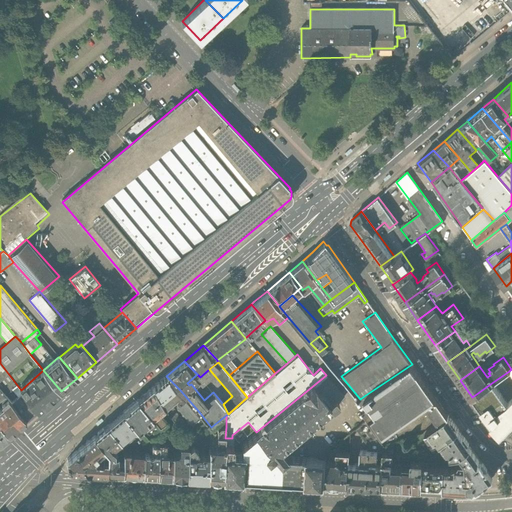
[(21,390),(0,363),(0,389),(9,401),(21,390)]
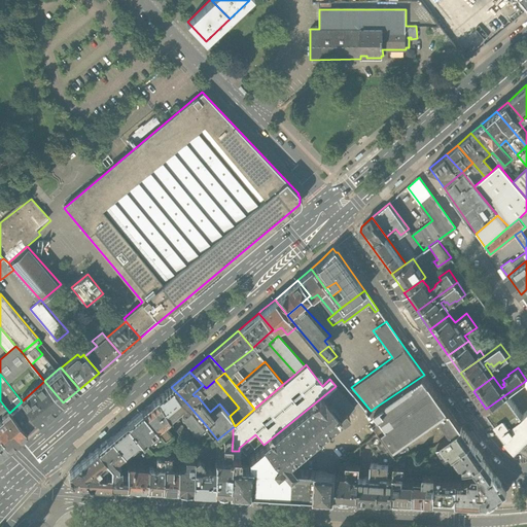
[(441,417),(452,434),(461,427),(424,375),(375,408),(388,426),(383,430),(395,449),(441,417)]
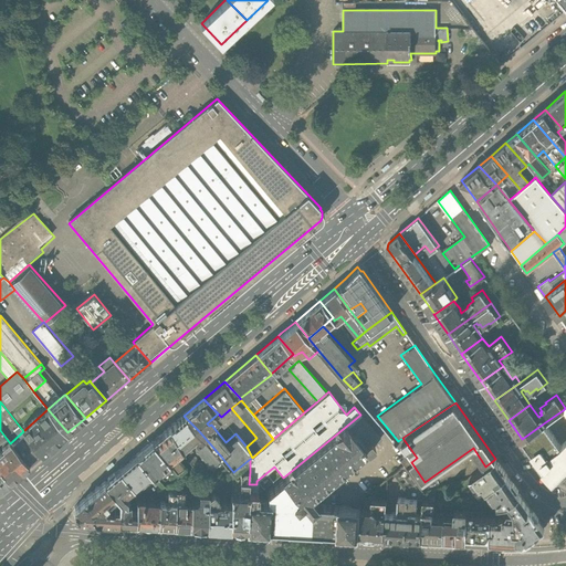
[(565,413),(565,440),(562,446),(545,422),(522,439),(542,469),(542,471),(551,479),(565,462),(565,407),(565,408),(563,410),(565,413)]
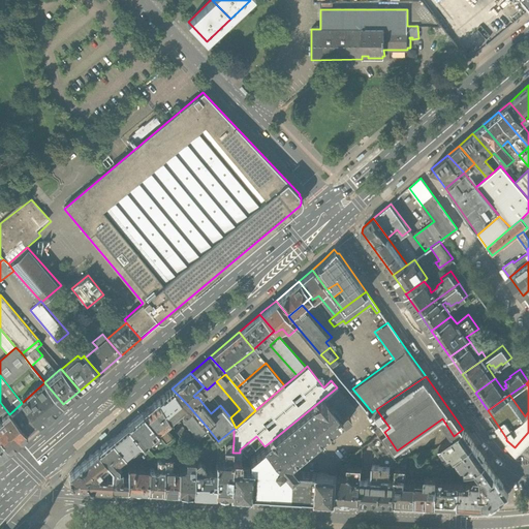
[(44,382),(22,403),(39,425),(63,404),(44,382)]
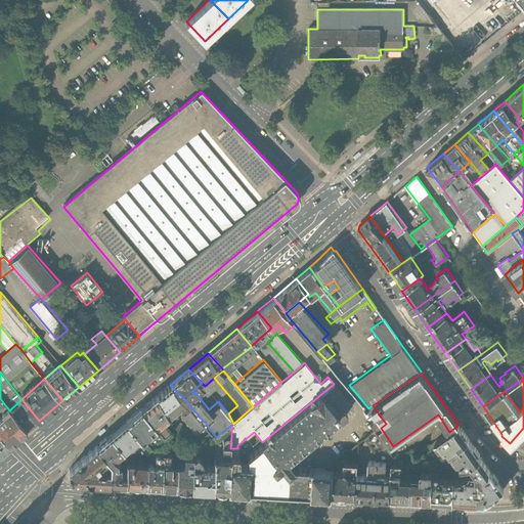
[(277,462),(271,467),(274,471),(280,467),(287,474),(293,468),(287,462),(353,405),(334,384),(262,442),(277,462)]
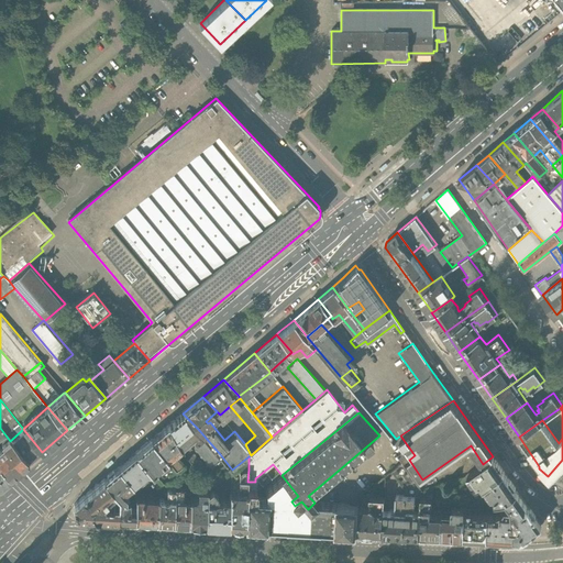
[(220,454),(198,429),(183,414),(168,426),(181,446),(191,438),(211,461),(220,454)]
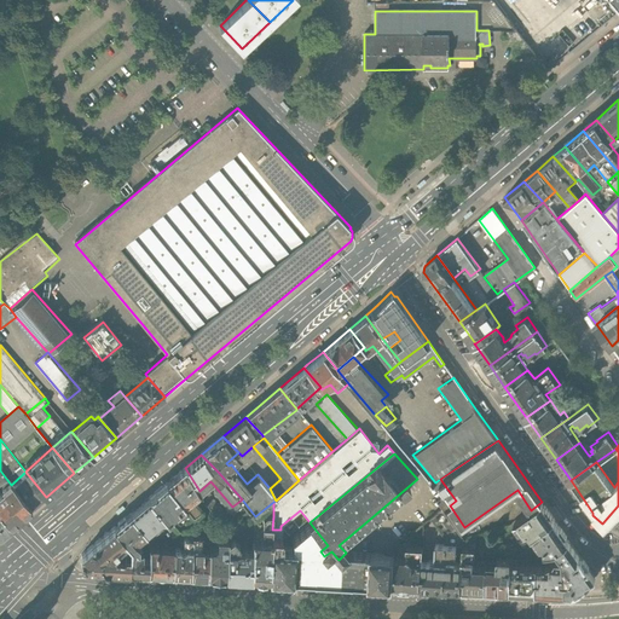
[(185,468),(167,484),(184,503),(200,491),(185,468)]
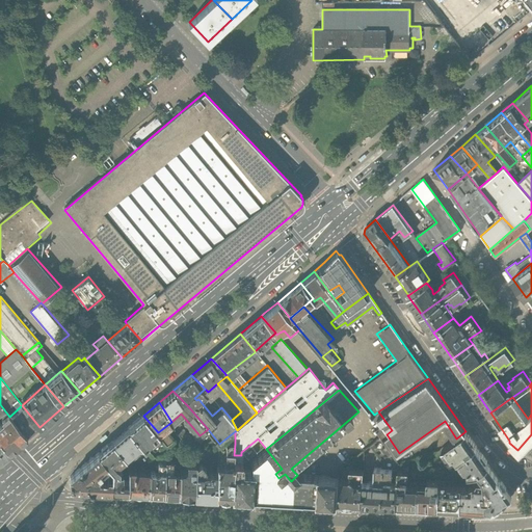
[(0,417),(4,422),(0,424),(0,440),(9,452),(27,437),(9,417),(0,404),(0,417)]
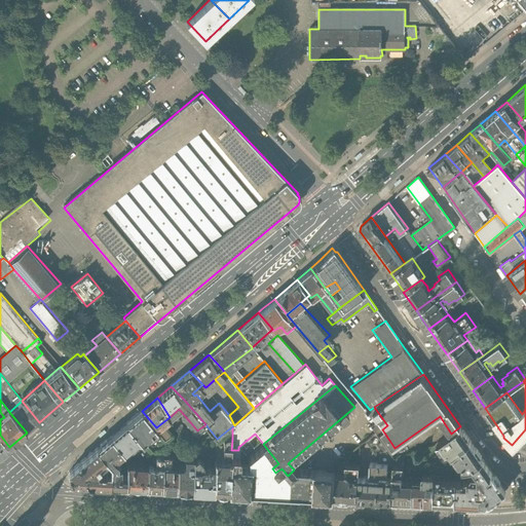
[(22,401),(9,412),(27,433),(39,422),(22,401)]
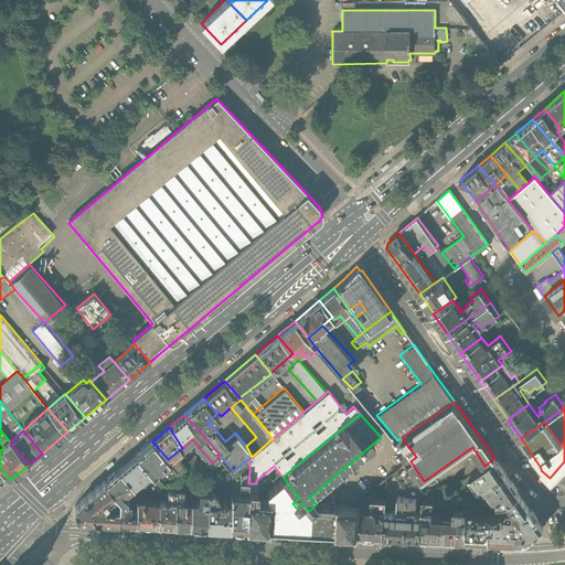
[(151,472),(168,459),(152,441),(136,455),(150,470),(151,472)]
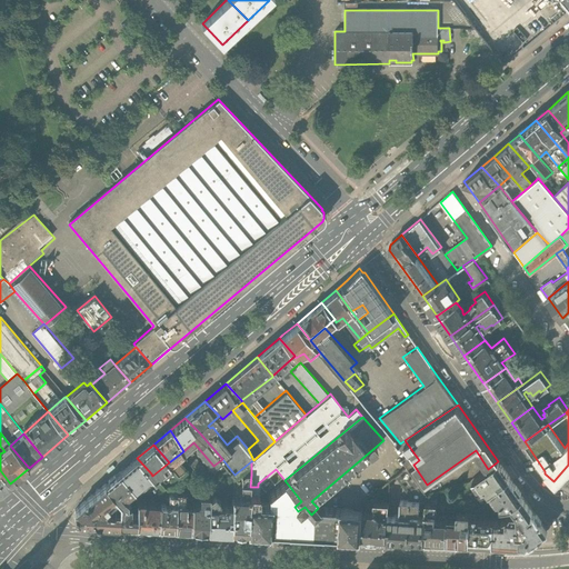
[(137,458),(120,472),(135,489),(140,482),(142,485),(148,480),(146,478),(151,473),(137,458)]
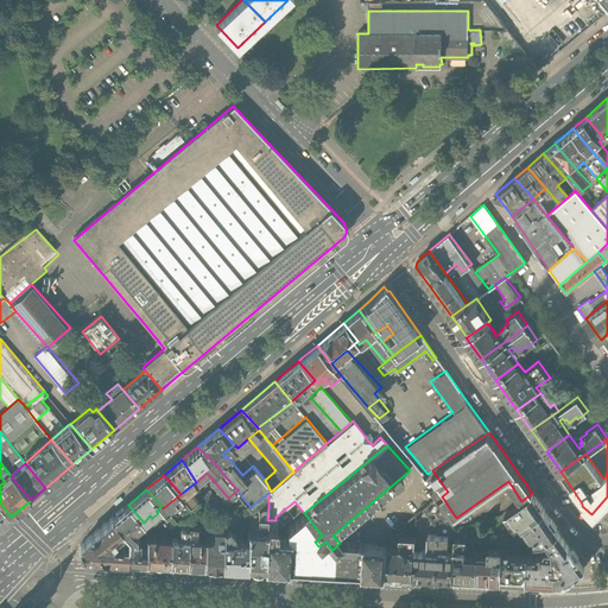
[(544,511),(532,493),(521,501),(505,513),(511,521),(514,520),(515,523),(519,520),(523,525),(544,511)]
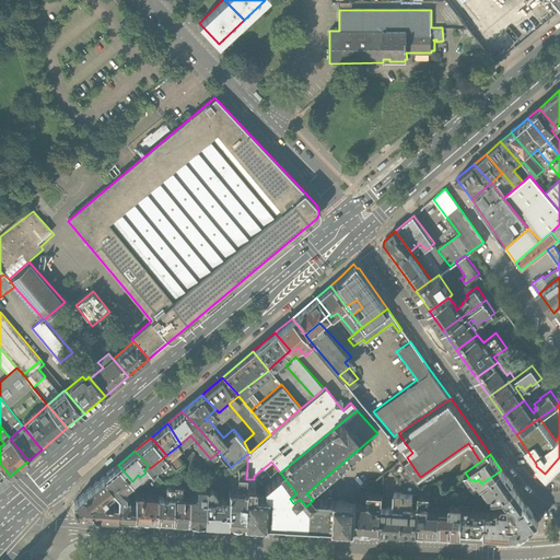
[(0,483),(1,483),(10,476),(0,463),(0,483)]
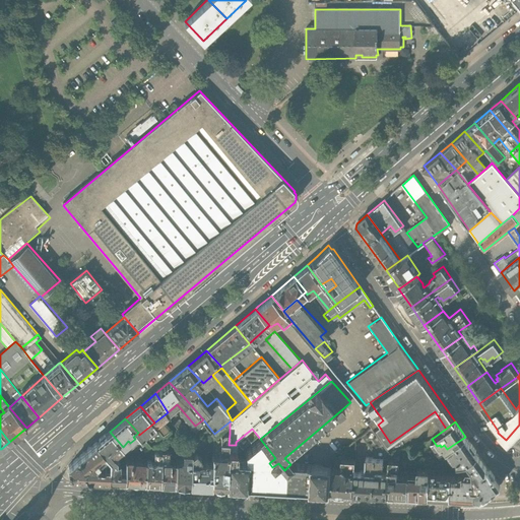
[(110,432),(95,443),(104,452),(110,459),(109,467),(109,480),(125,481),(125,470),(119,469),(120,462),(117,462),(117,458),(115,455),(123,447),(110,432)]
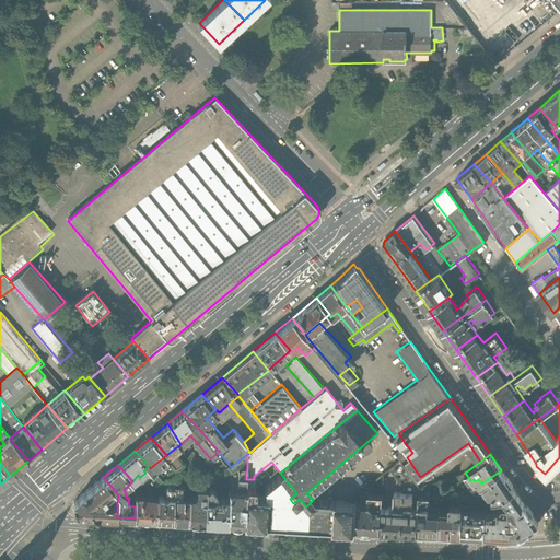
[(229,489),(229,497),(228,523),(244,523),(246,479),(247,467),(242,467),(238,469),(237,487),(234,490),(229,489)]
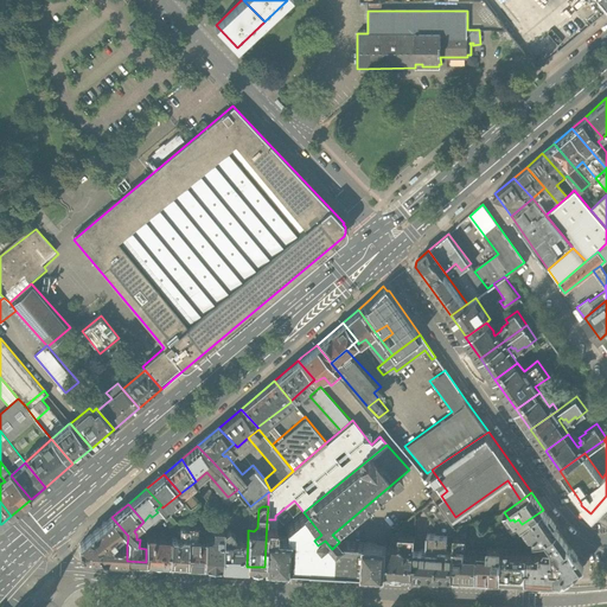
[(535,541),(547,540),(558,530),(543,510),(522,524),(530,537),(532,535),(535,541)]
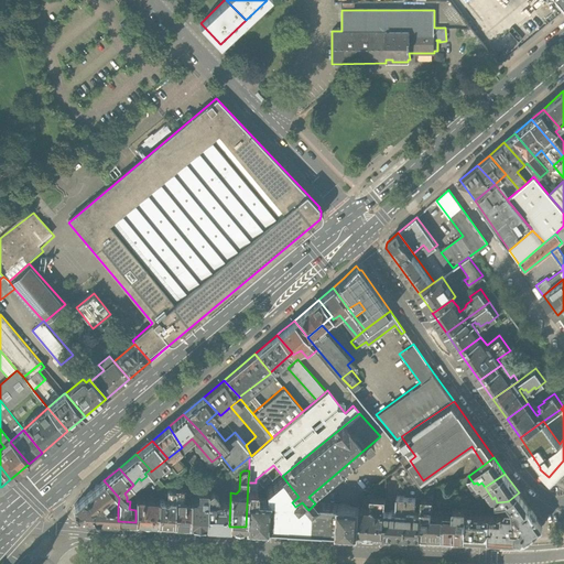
[(267,501),(292,502),(299,497),(282,476),(268,489),(267,497),(267,501)]
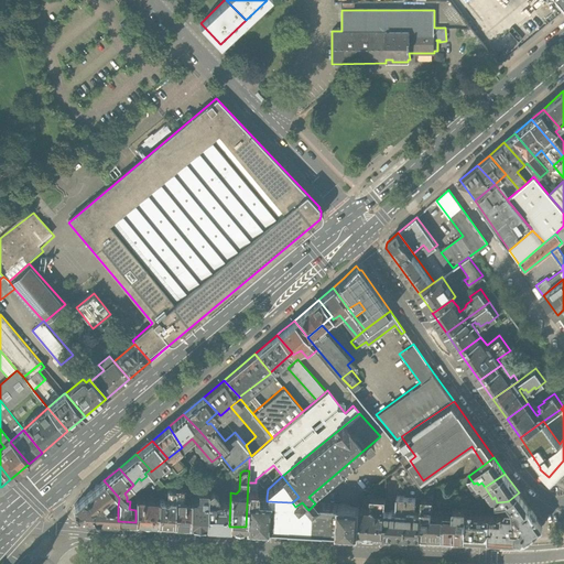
[(78,519),(118,521),(118,507),(109,507),(106,507),(101,500),(112,490),(104,480),(74,507),(78,519)]
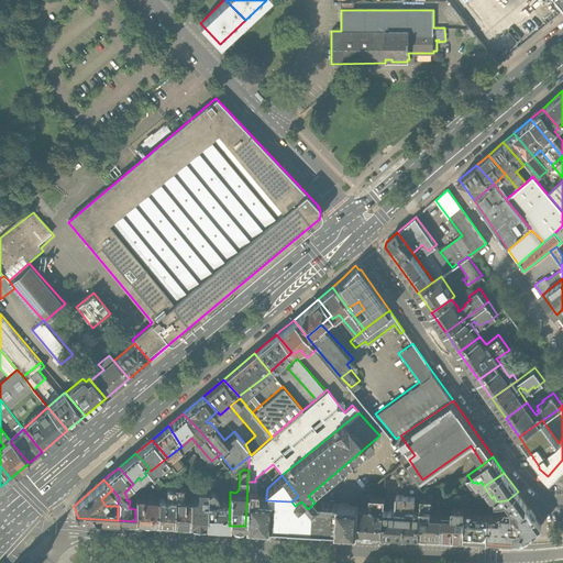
[(176,479),(175,488),(174,522),(189,523),(190,500),(186,500),(184,497),(185,481),(176,479)]
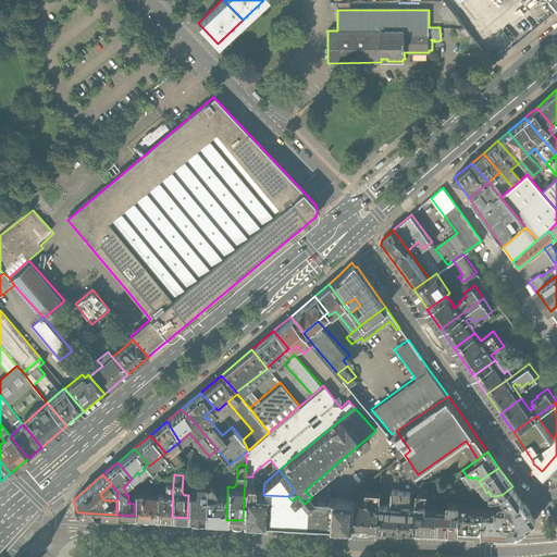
[(356,499),(311,497),(305,504),(298,496),(292,500),(288,496),(263,495),(263,491),(251,491),(252,477),(245,477),(243,520),(262,521),(332,525),(355,527),(356,502),(356,499)]
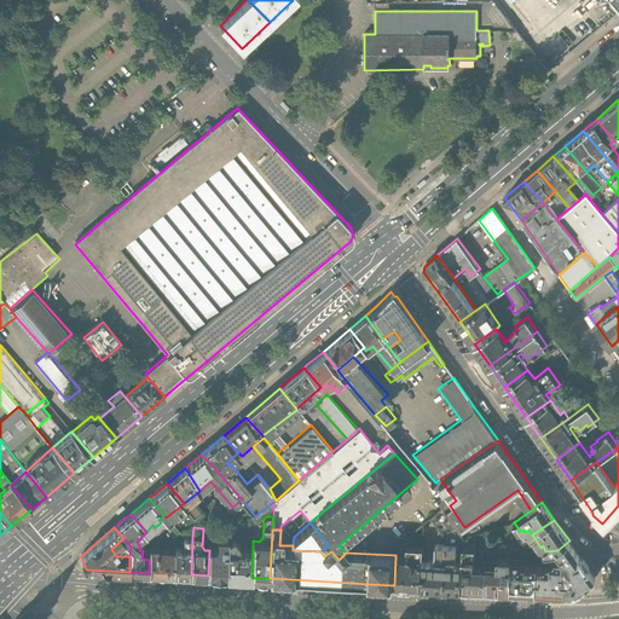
[(179,548),(174,548),(173,574),(191,574),(192,537),(184,537),(183,545),(185,548),(181,551),(179,548)]
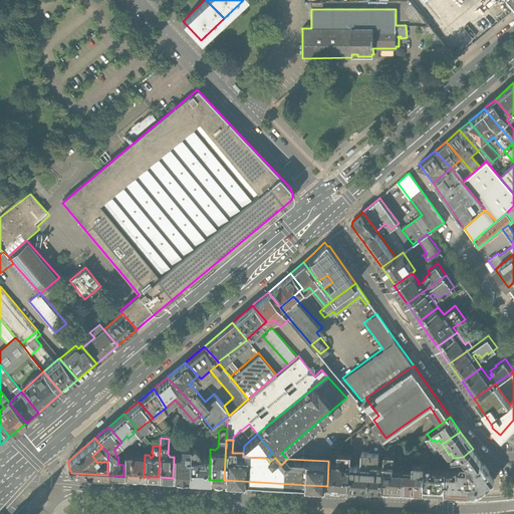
[(193,446),(189,449),(188,479),(209,480),(210,456),(203,456),(203,457),(198,457),(199,453),(193,446)]
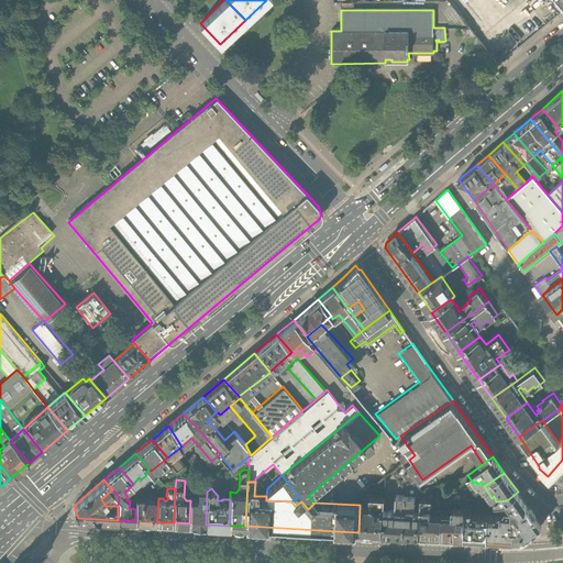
[(189,523),(206,525),(207,492),(207,490),(198,490),(198,496),(194,498),(190,498),(190,500),(189,523)]
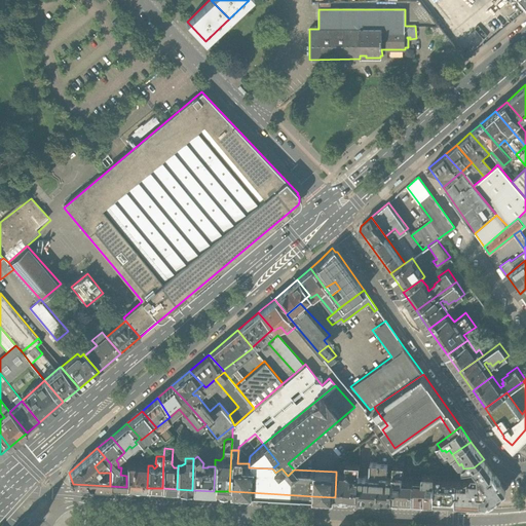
[(478,473),(478,476),(481,504),(487,504),(504,492),(504,489),(484,459),(474,467),(478,473)]
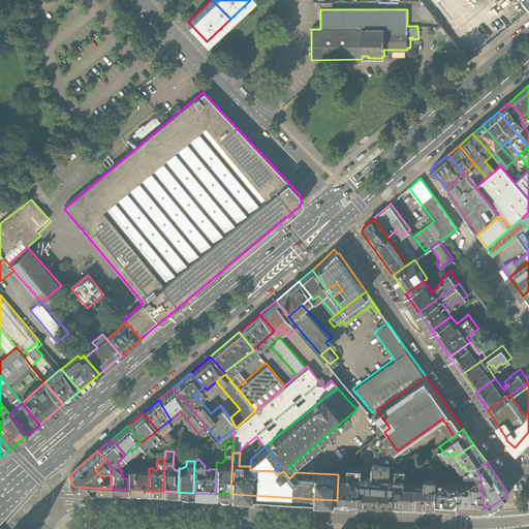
[(360,501),(395,502),(396,480),(390,480),(391,466),(373,465),(372,479),(361,478),(360,501)]
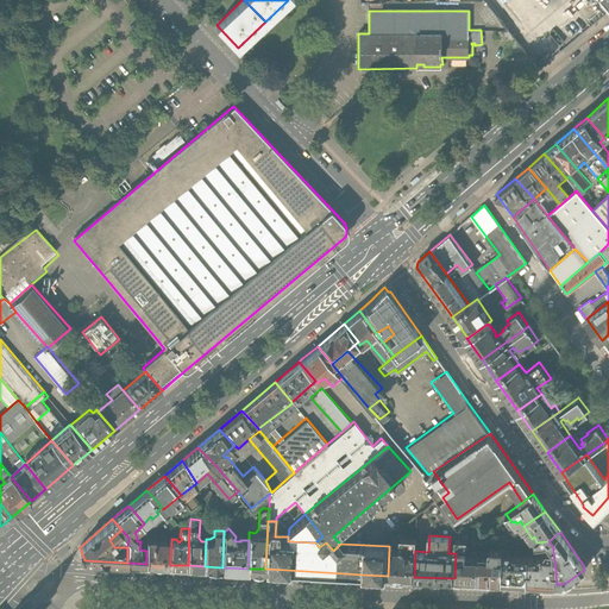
[(401,548),(389,548),(388,576),(414,577),(415,551),(416,538),(401,537),(401,548)]
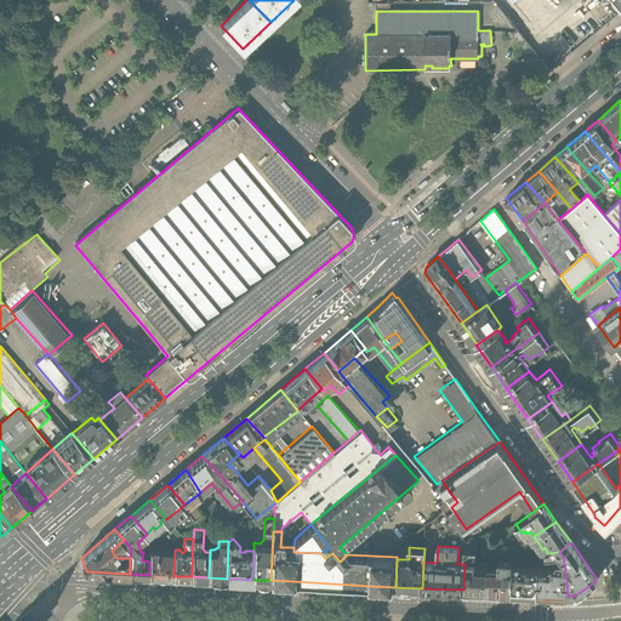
[(151,548),(149,562),(149,575),(174,576),(175,550),(158,550),(158,548),(151,548)]
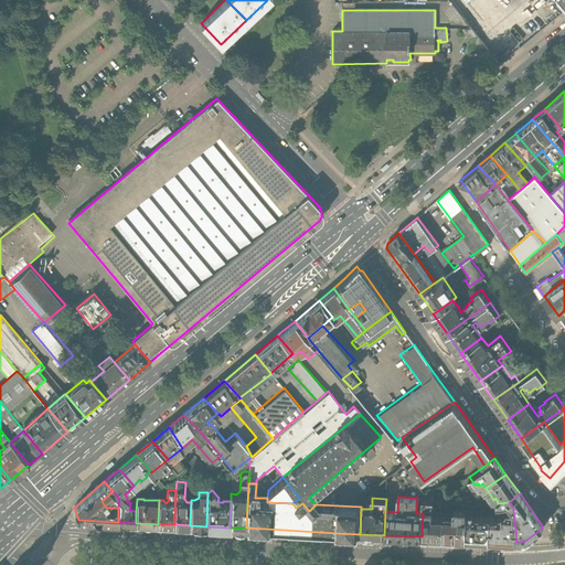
[(422,536),(444,537),(445,516),(445,513),(433,513),(434,500),(423,499),(423,513),(422,536)]
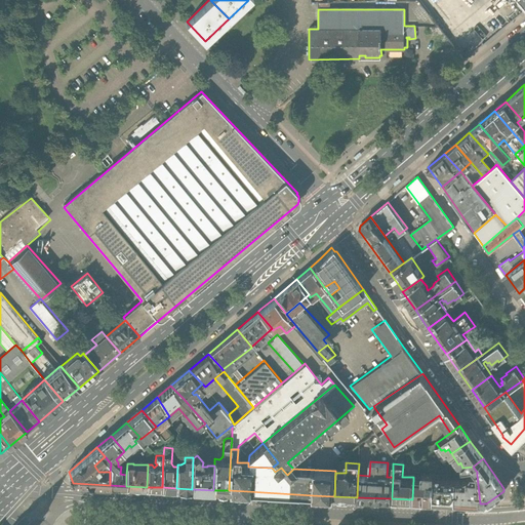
[(412,499),(433,500),(434,476),(434,473),(421,473),(421,480),(413,480),(412,499)]
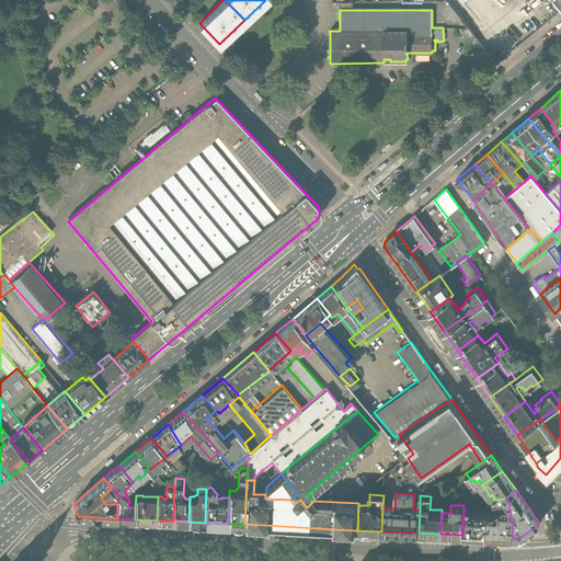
[(485,536),(513,538),(510,507),(487,512),(485,536)]
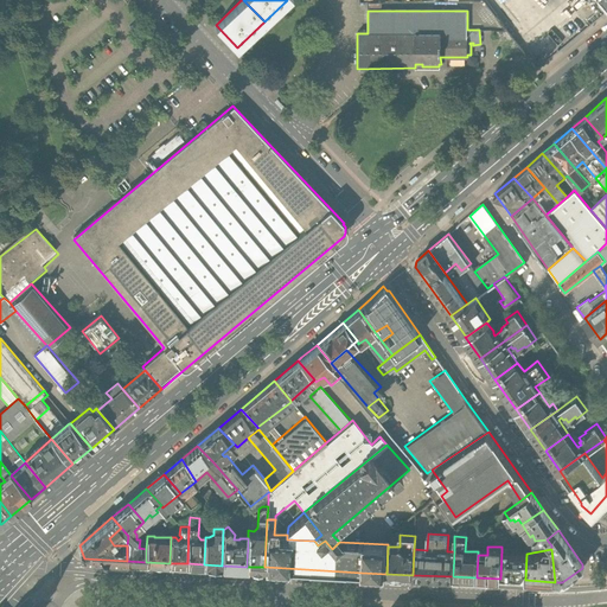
[(500,579),(525,580),(526,554),(502,550),(500,579)]
